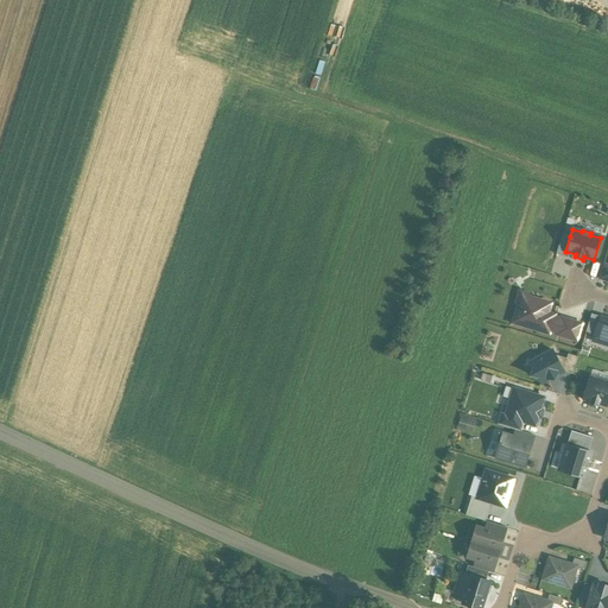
[(563,234),(556,254),(564,258),(567,252),(565,252),(570,236),(563,234)]
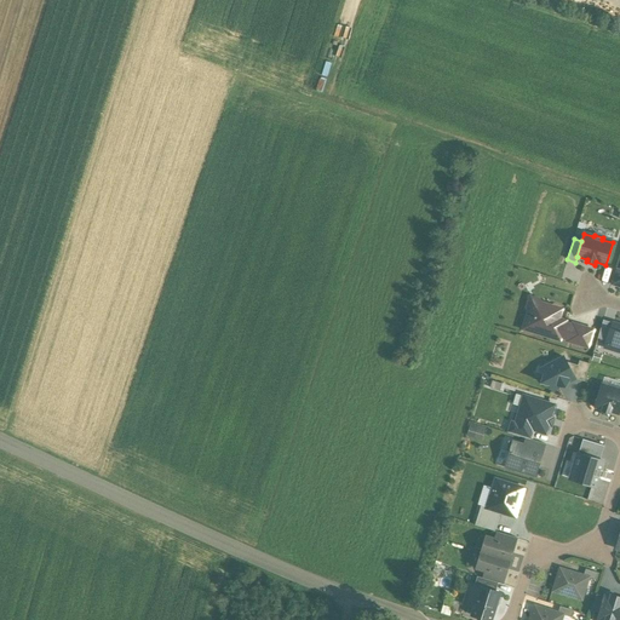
[(561,310),(540,304),(538,309),(529,310),(523,328),(560,339),(561,337),(569,339),(573,327),(564,323),(564,322),(558,320),(561,310)]
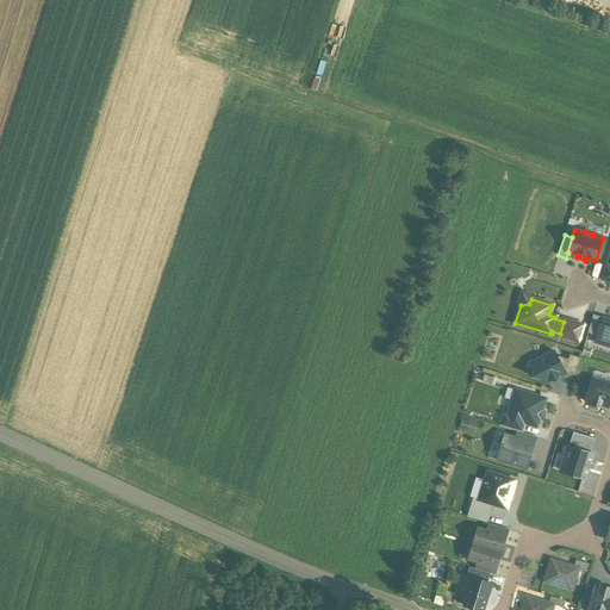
[(587,332),(597,336),(602,321),(603,318),(593,316),(587,332)]
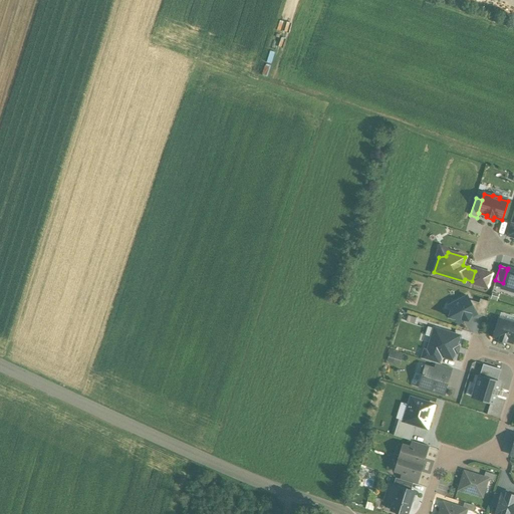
[(472,281),(471,282),(487,287),(491,274),(475,270),(475,271),(472,281)]
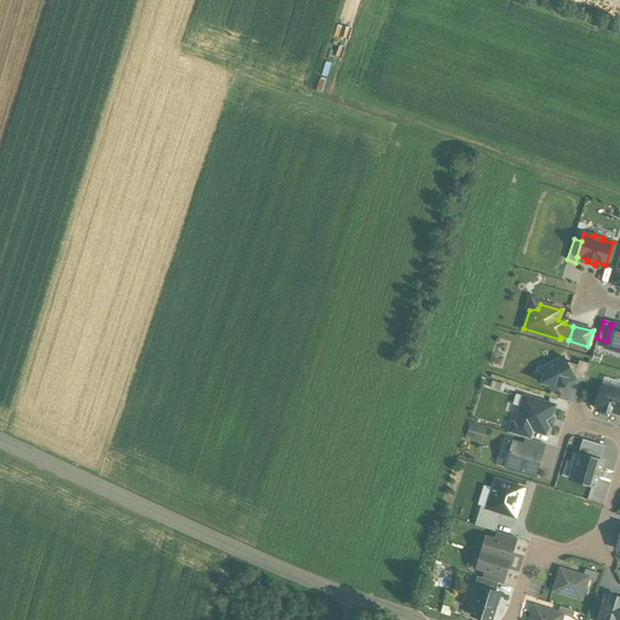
[(604,348),(619,351),(619,327),(612,326),(607,342),(604,348)]
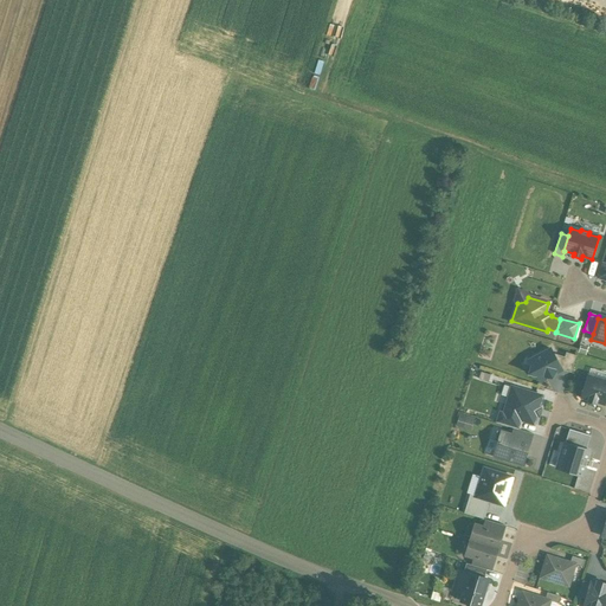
[(550,349),(529,361),(532,366),(529,374),(537,376),(540,381),(561,371),(553,354),(550,349)]
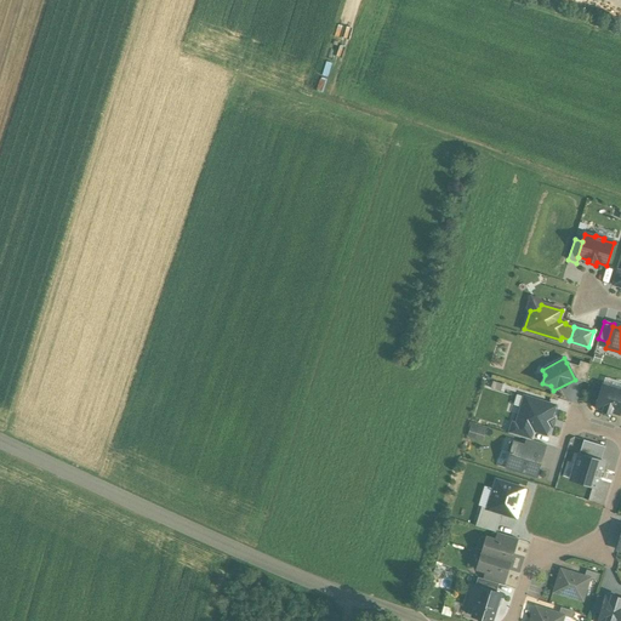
[(591,365),(580,362),(579,366),(567,363),(575,380),(585,382),(591,365)]
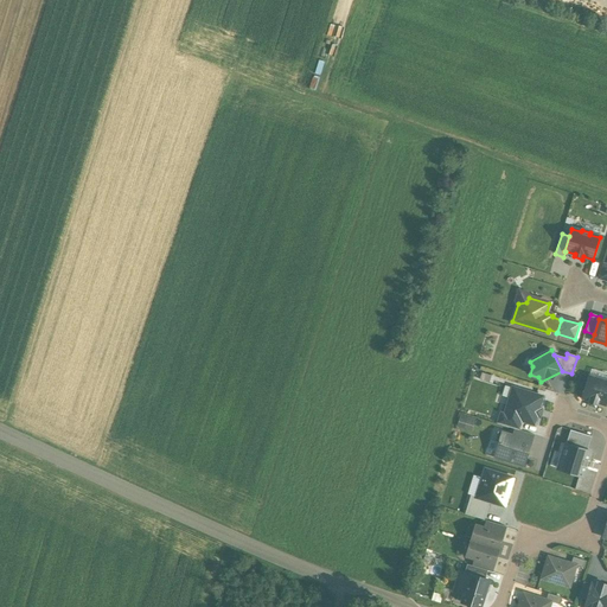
[(564,385),(563,377),(550,378),(551,394),(566,393),(564,385)]
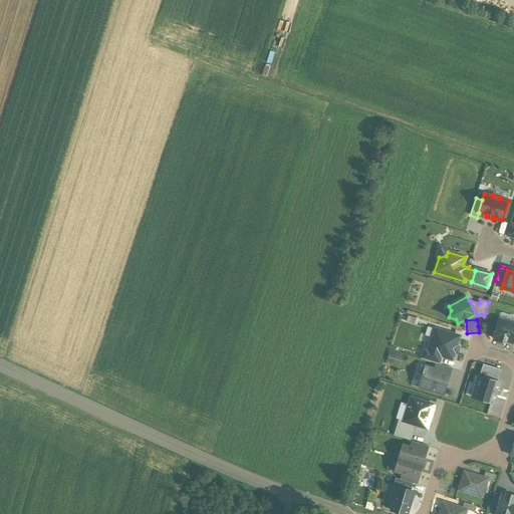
[(513,323),(499,319),(493,337),(500,339),(499,340),(506,342),(506,341),(512,343),(513,337),(513,323)]
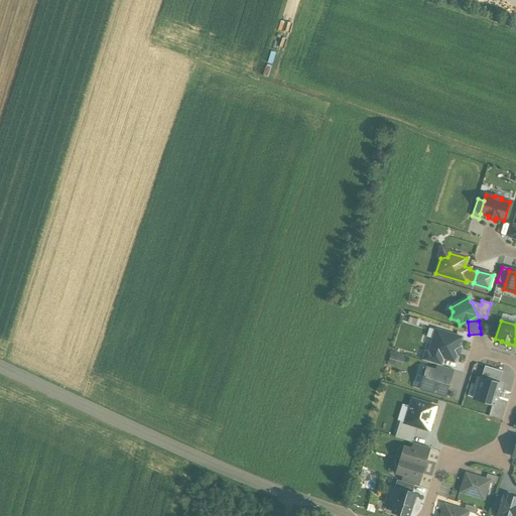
[(436,330),(428,354),(442,358),(455,362),(463,338),(436,330)]
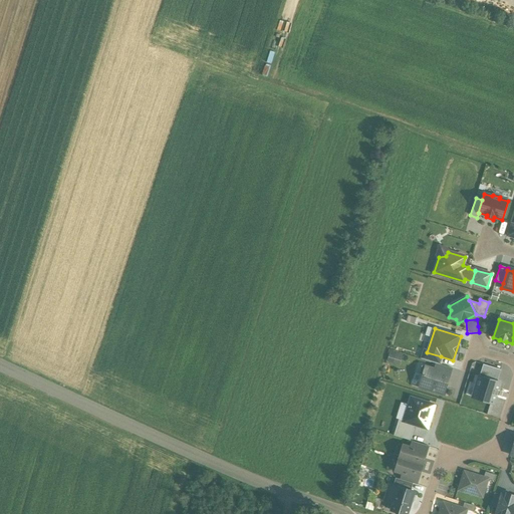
[(400,364),(402,354),(391,350),(387,360),(399,365),(400,363),(400,364)]
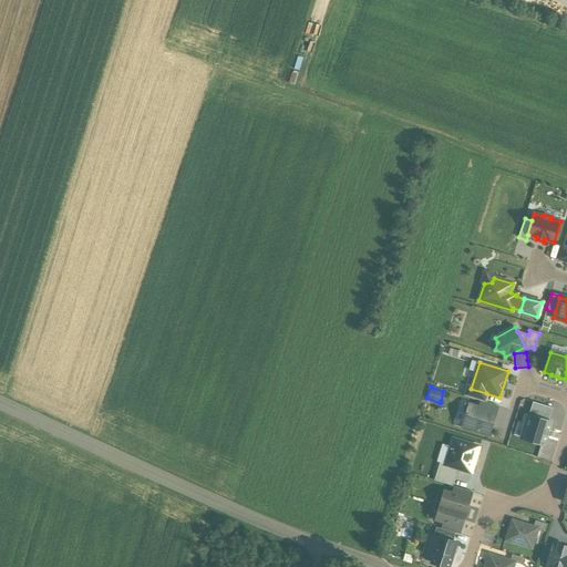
[(481,401),(484,402),(486,393),(471,389),(468,388),(465,397),(481,401)]
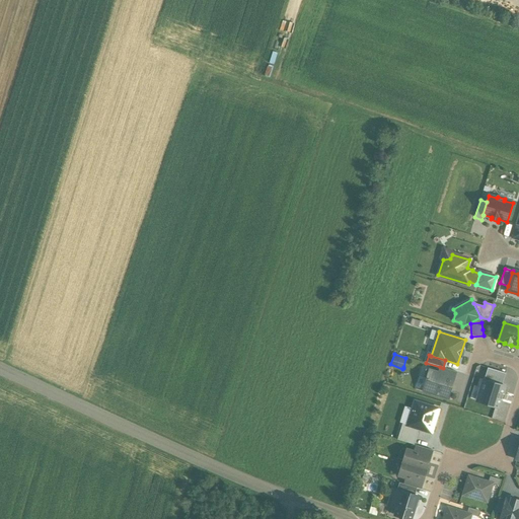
[(443,368),(440,367),(438,372),(454,377),(452,383),(453,384),(457,372),(443,368)]
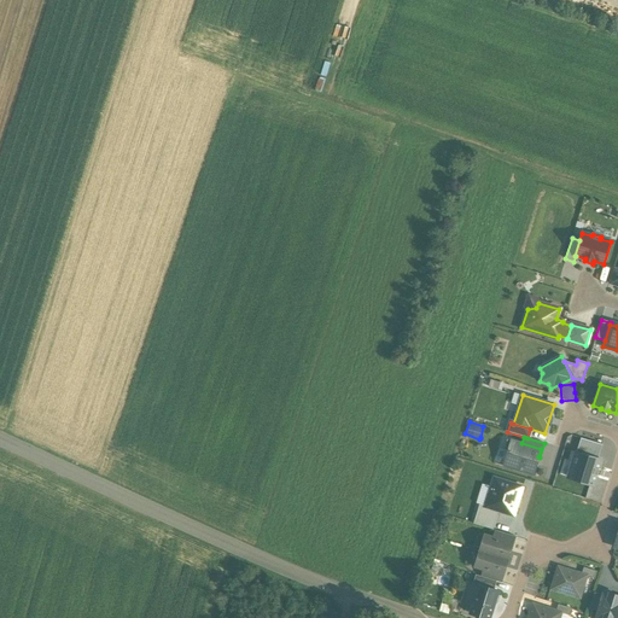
[(578,450),(600,456),(604,445),(582,439),(578,450)]
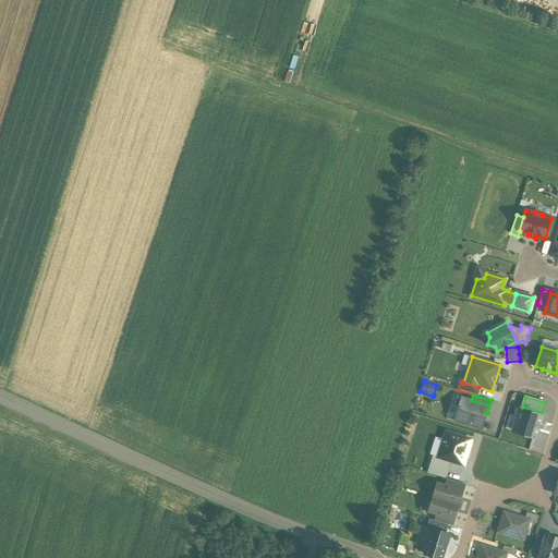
[(471,400),(462,398),(459,407),(455,421),(481,428),(486,412),(488,405),(471,400)]
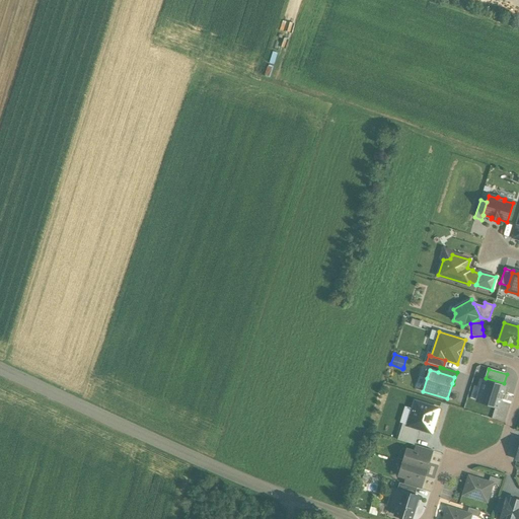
[(486,378),(485,378),(477,401),(498,408),(505,384),(504,383),(486,378)]
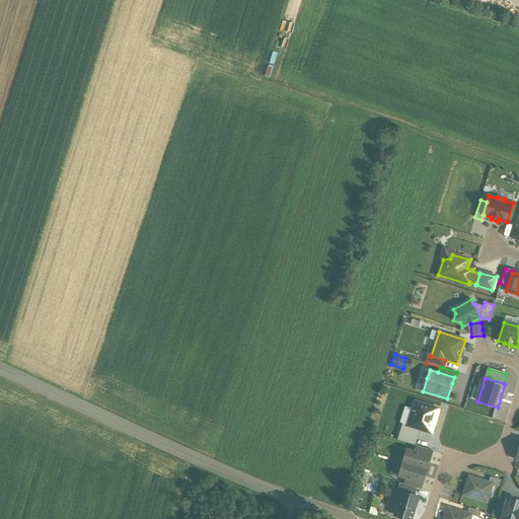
[(419,429),(431,433),(439,410),(415,401),(408,426),(419,429)]
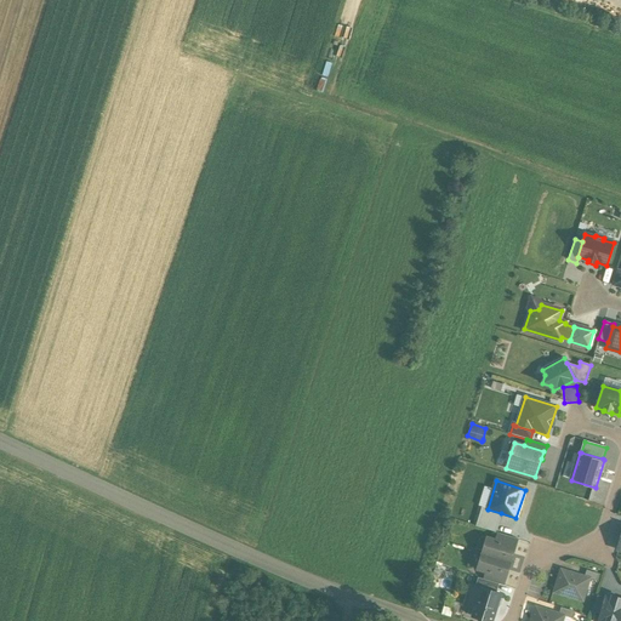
[(501,513),(488,510),(482,507),(476,527),(495,533),(501,513)]
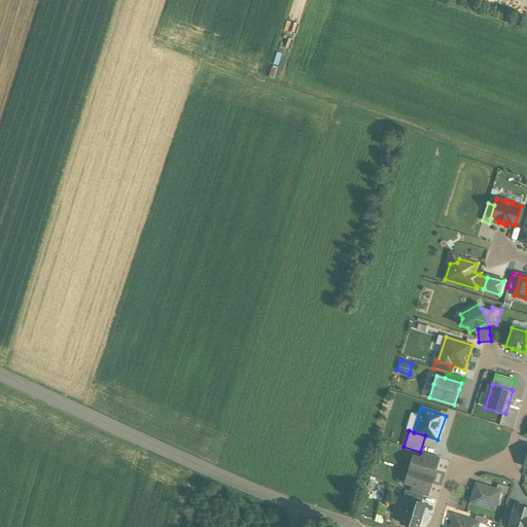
[(438,457),(423,452),(421,459),(436,463),(438,457)]
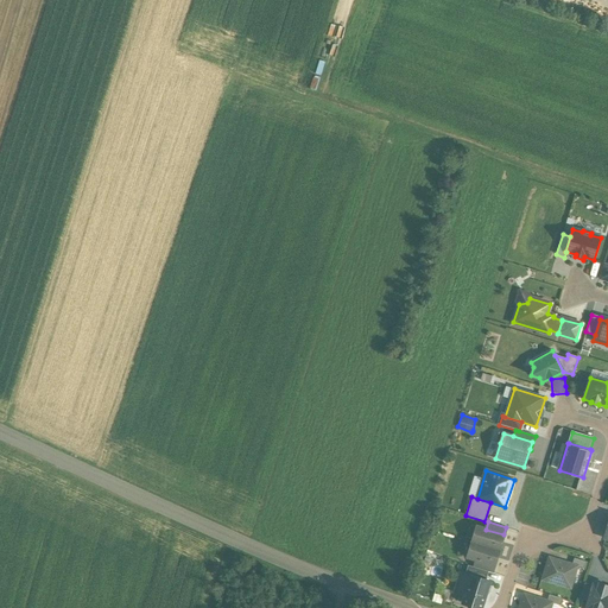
[(486,530),(476,526),(472,542),(500,550),(505,536),(504,534),(486,530)]
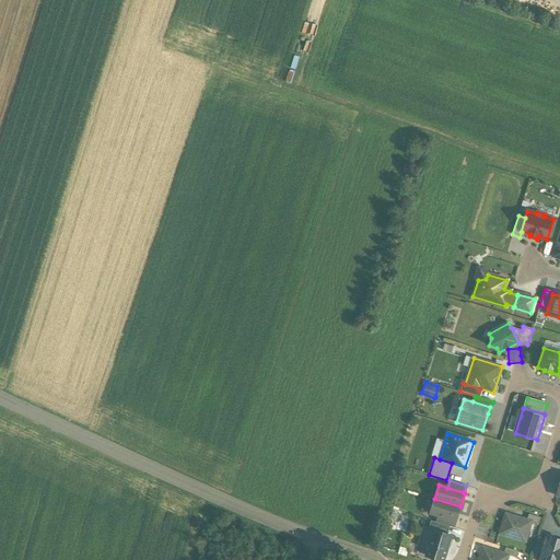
[(461,506),(434,499),(430,513),(439,515),(455,521),(456,521),(461,506)]
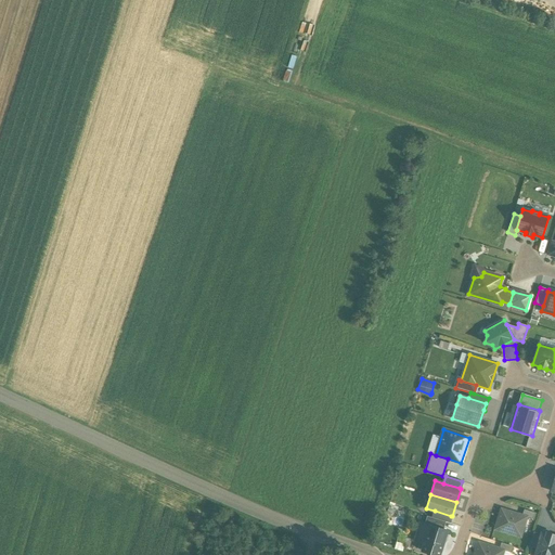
[(523,516),(502,510),(495,529),(506,532),(507,533),(512,534),(513,534),(520,537),(526,517),(523,516)]
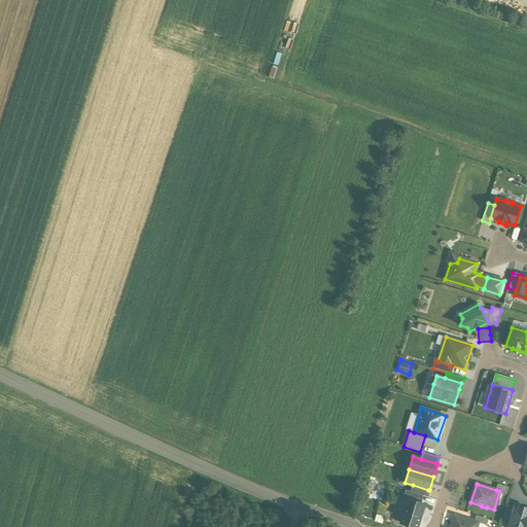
[(510,488),(497,484),(496,490),(499,491),(507,493),(510,488)]
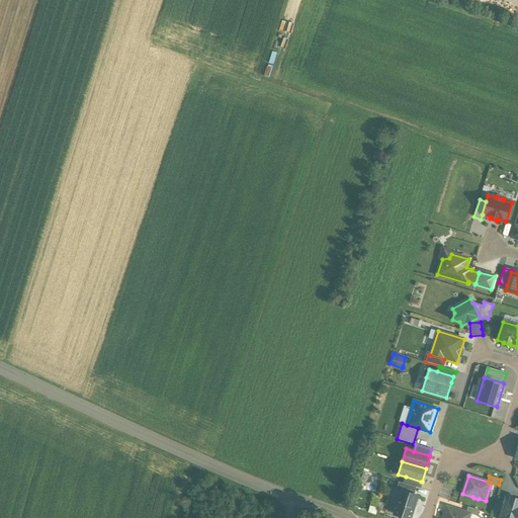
[(421,482),(406,477),(404,484),(416,487),(419,488),(421,482)]
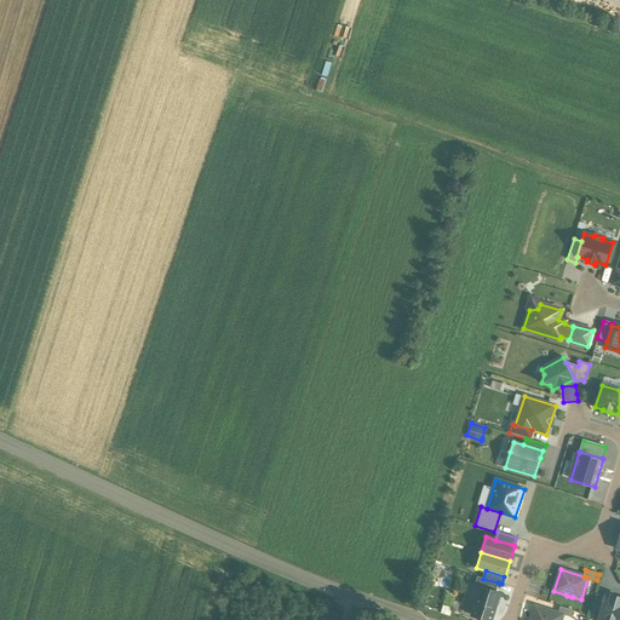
[(495,592),(498,583),(477,577),(475,586),(480,587),(495,592)]
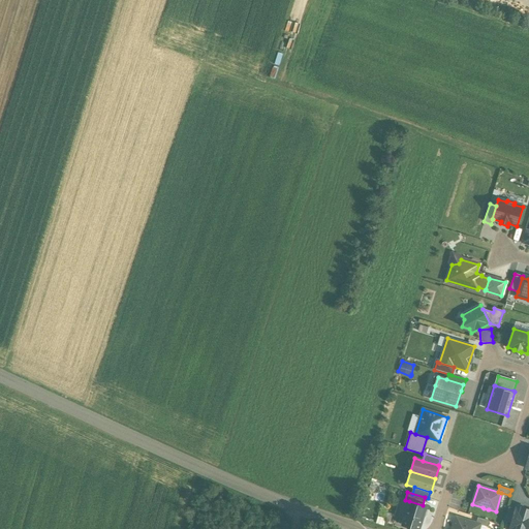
[(396,516),(404,519),(409,501),(405,500),(401,499),(400,500),(396,516)]
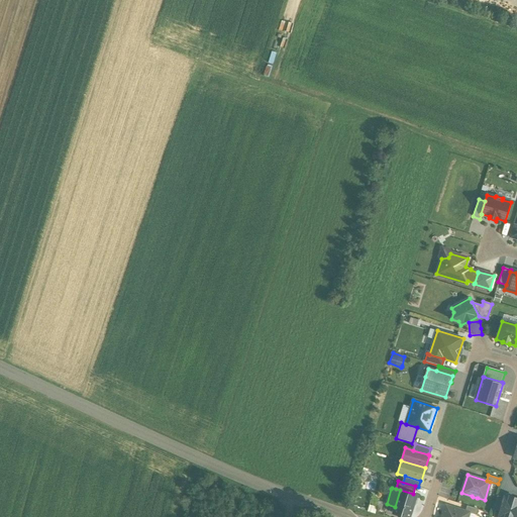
[(393,513),(404,516),(409,516),(417,495),(413,494),(400,490),(395,507),(393,513)]
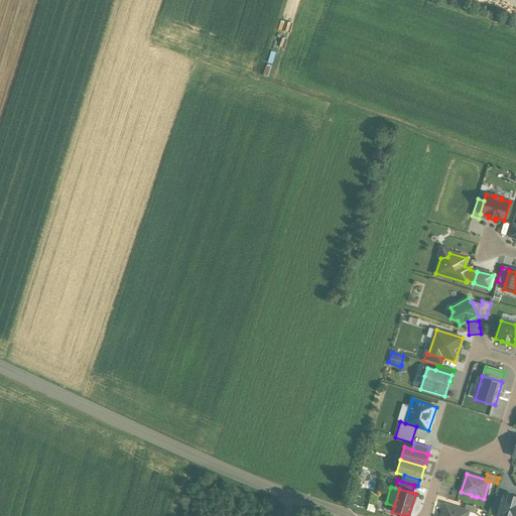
[(503,497),(497,495),(493,508),(499,510),(503,497)]
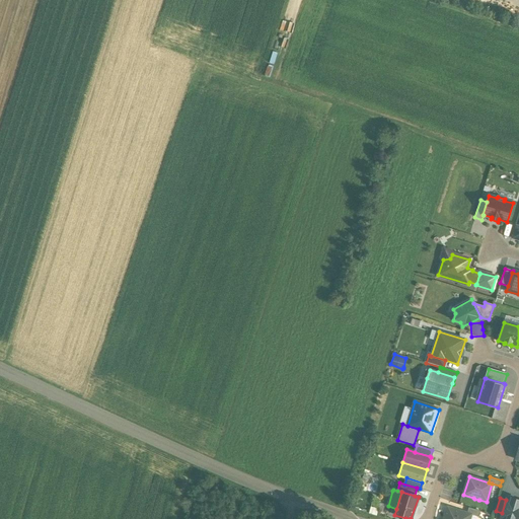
[(518,518),(518,500),(512,498),(511,499),(507,498),(506,500),(502,513),(500,518),(518,518)]
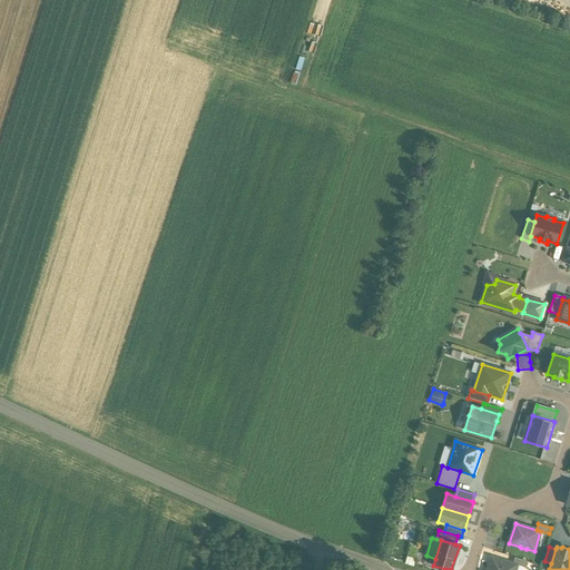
[(513,564),(492,558),(488,569),(516,569),(517,566),(513,564)]
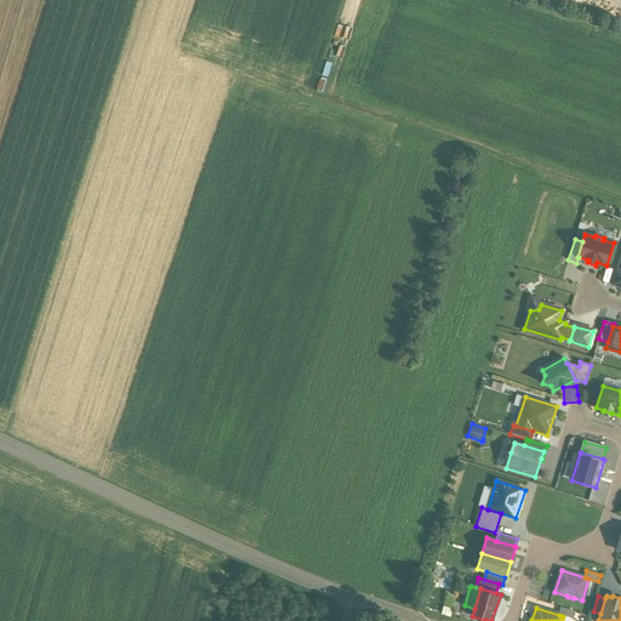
[(575,611),(560,608),(559,615),(563,616),(573,619),(575,611)]
